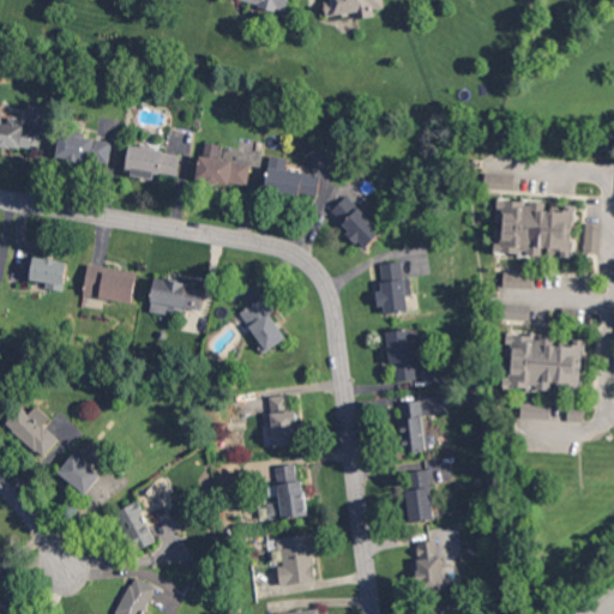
[(238,0),(287,13),(289,0),(238,0)]
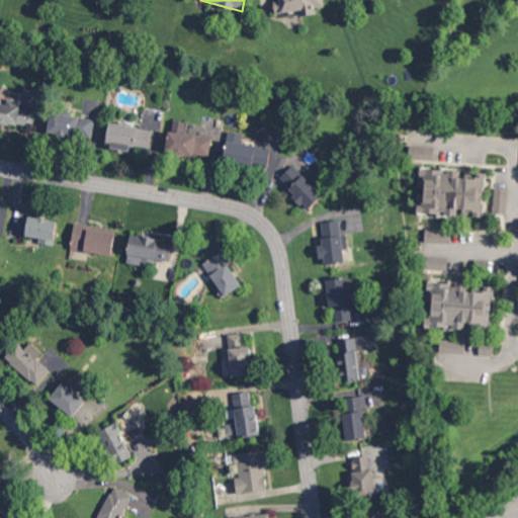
[(276,0),(273,0),(275,13),(297,10),(298,16),(318,13),(317,7),(325,5),(324,0),(276,0)]
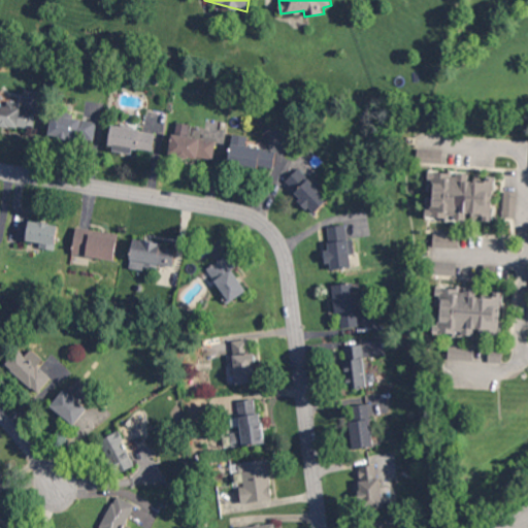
[(0,125),(33,129),(36,109),(0,104),(0,125)]
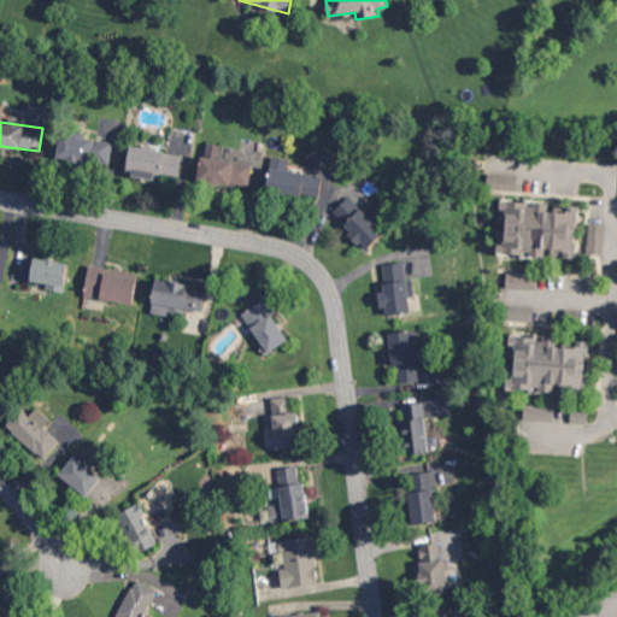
[(57,158),(110,165),(112,141),(59,134),(57,158)]
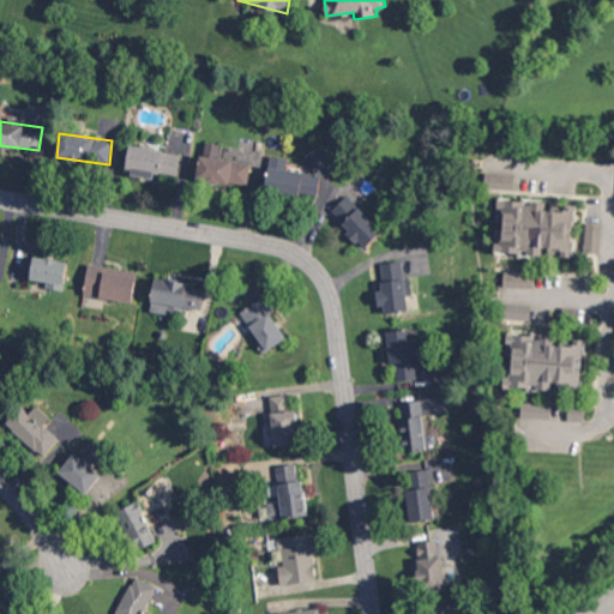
[(198,179),(248,186),(252,163),(221,158),(222,144),(204,142),(198,179)]
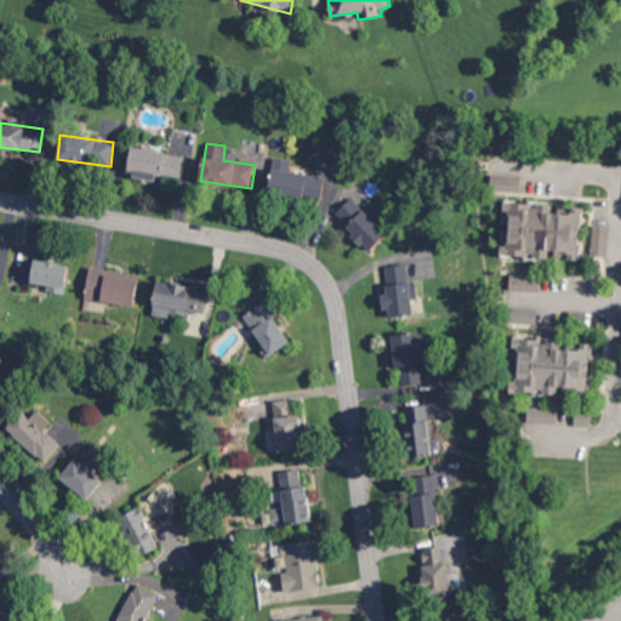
[(129,177),(157,181),(158,176),(180,178),(183,154),(132,148),(129,177)]
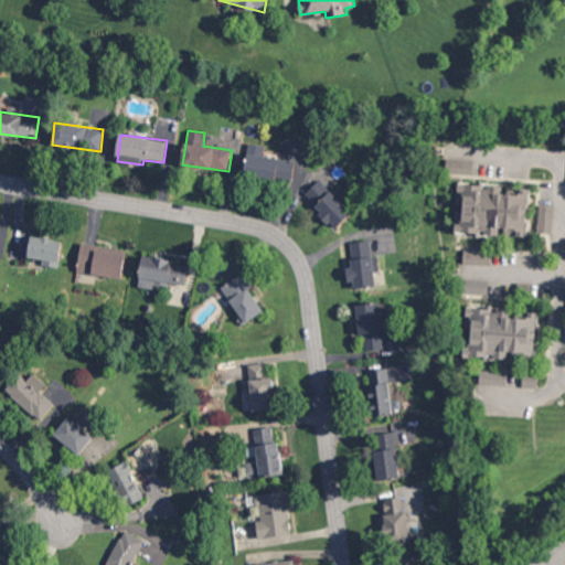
[(292,180),(296,160),(265,157),(266,145),(248,144),(245,174),(292,180)]
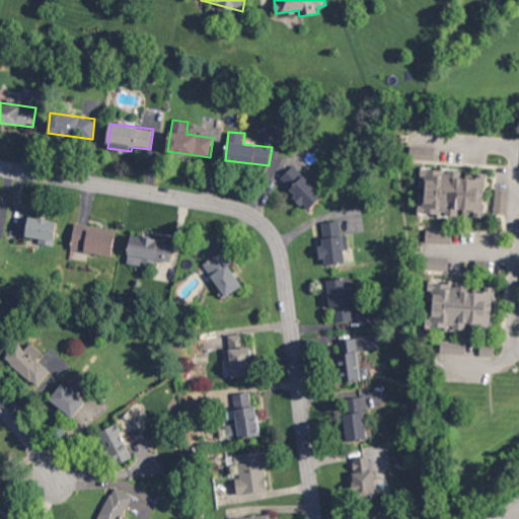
[(435,159),(435,146),(411,147),(411,160),(435,159)]
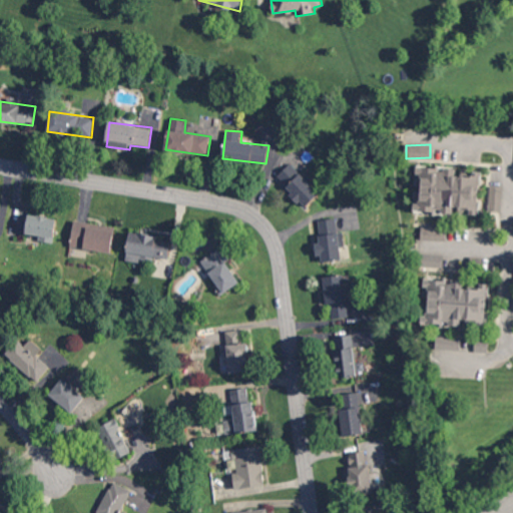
[(320,191),(290,163),(276,178),(306,206),(320,191)]
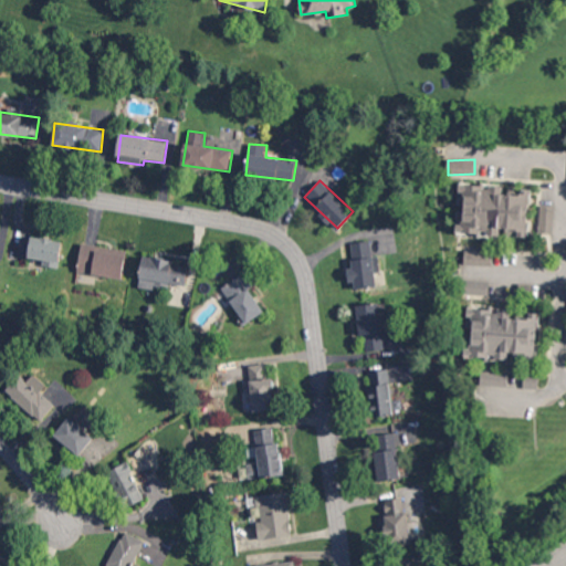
[(457,232),(503,236),(503,233),(527,236),(531,190),(503,188),(503,186),(460,182),(458,208),(457,232)]
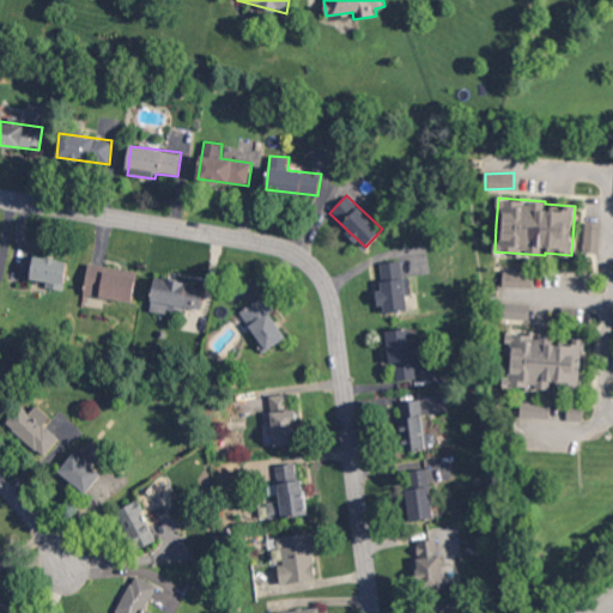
[(600,252),(600,223),(587,223),(587,252),(600,252)]
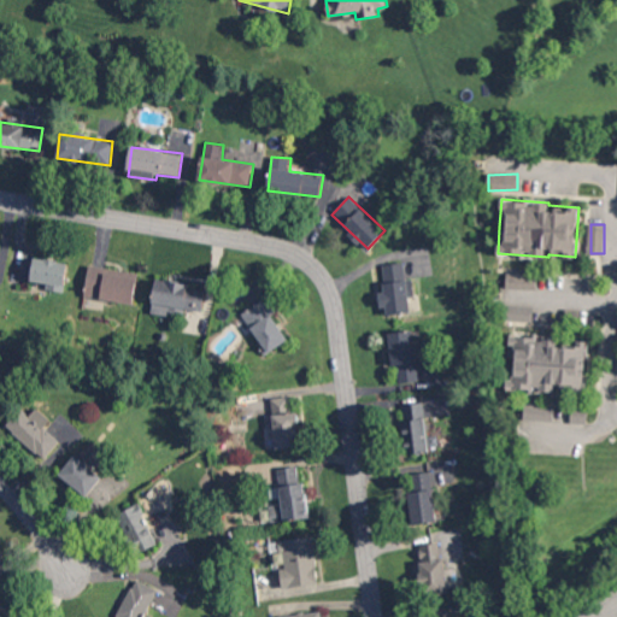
[(68,260),(34,257),(31,281),(48,283),(47,289),(65,291),(68,260)]
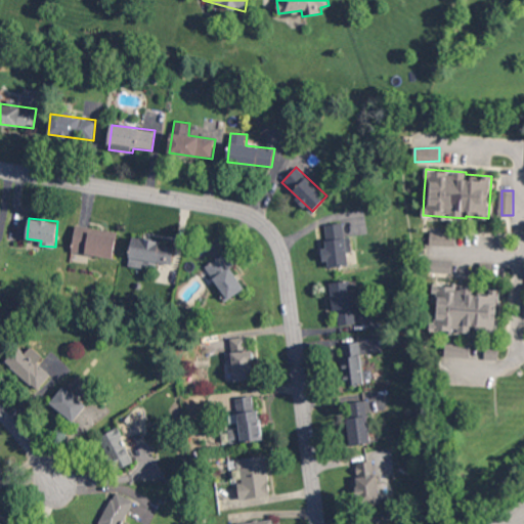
[(347,265),(345,223),(325,223),(326,248),(325,248),(326,266),(347,265)]
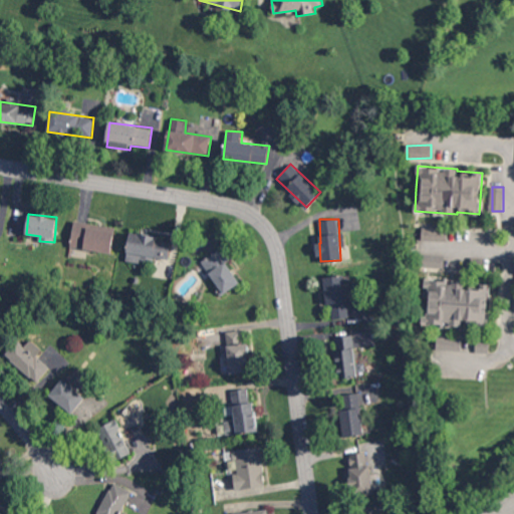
[(111,253),(115,227),(74,220),(70,247),(111,253)]
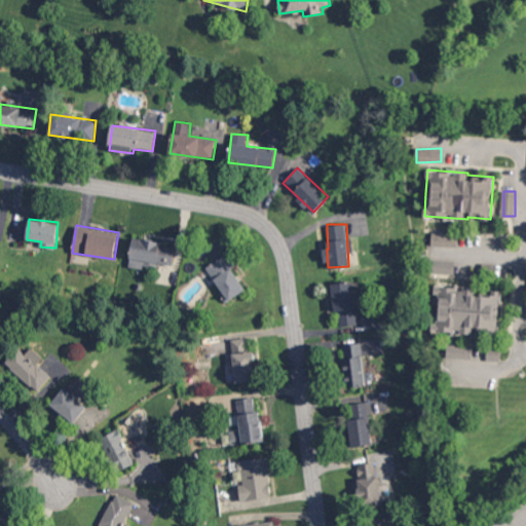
[(176,245),(134,238),(129,266),(156,269),(156,263),(173,265),(176,245)]
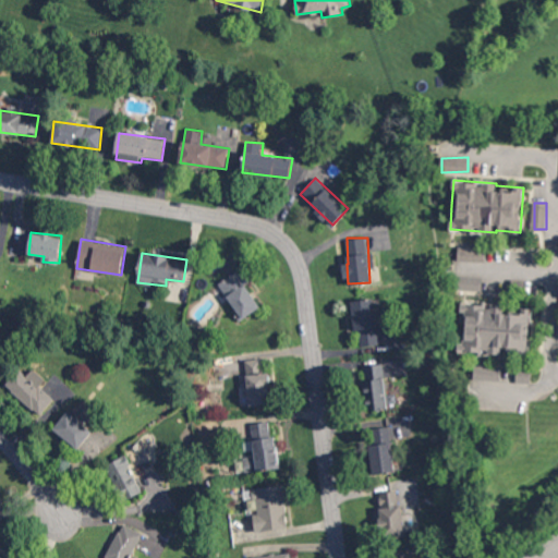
[(262,306),(245,284),(250,281),(241,268),(218,284),(237,308),(233,312),(240,322),(262,306)]
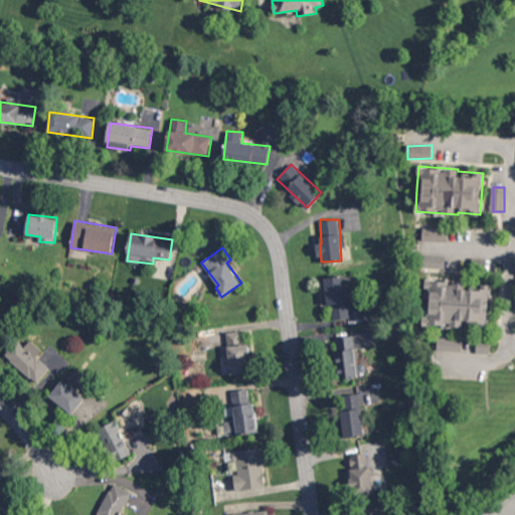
[(326,278),(331,320),(350,318),(346,275),(326,278)]
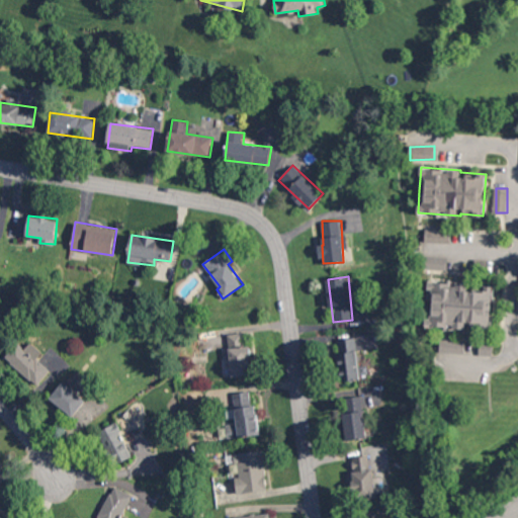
[(429,325),(465,329),(466,322),(490,325),(494,286),(485,285),(485,292),(466,290),(467,282),(445,280),(444,293),(432,291),(429,325)]
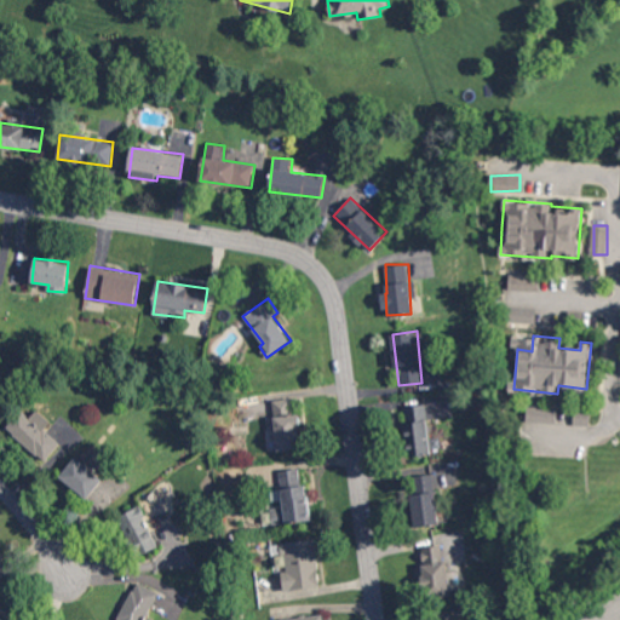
[(300,448),(299,413),(291,413),(291,399),(274,399),(276,449),(300,448)]
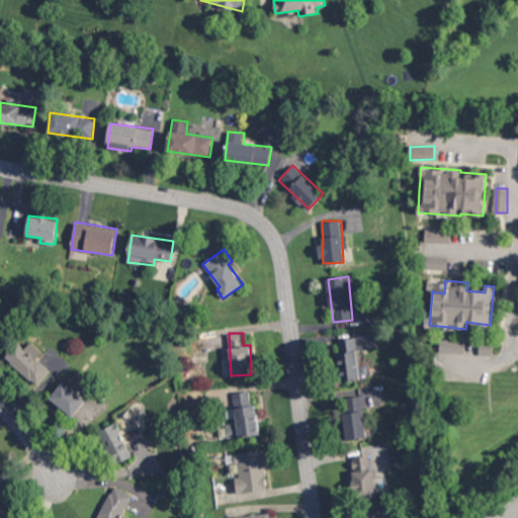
[(341,380),(359,379),(357,338),(339,339),(341,380)]
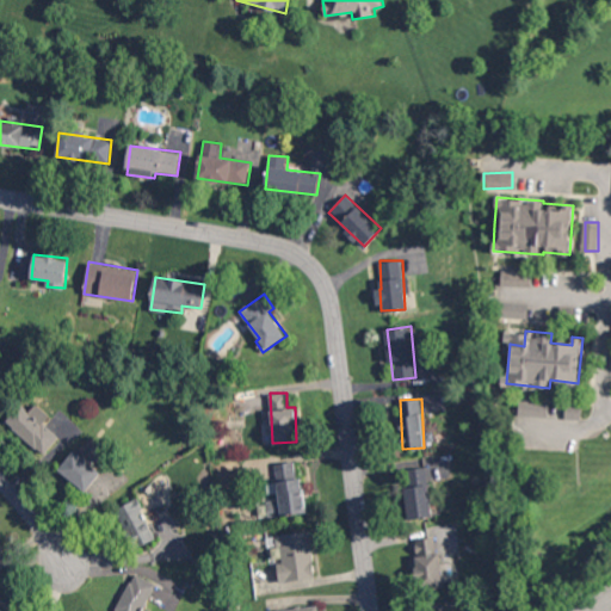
[(522,415),(548,417),(549,401),(522,401),(522,415)]
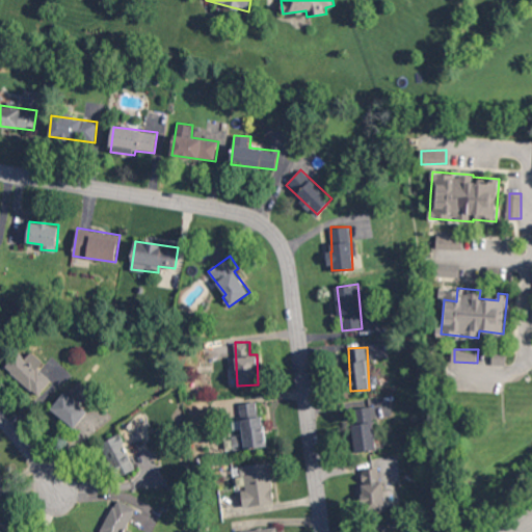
[(6,367),(37,396),(52,380),(38,368),(44,363),(32,351),(25,358),(19,353),(6,367)]
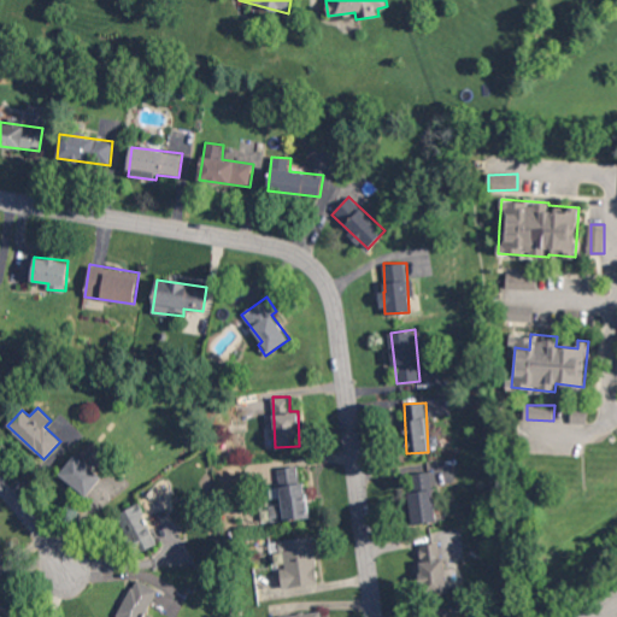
[(59,476),(89,495),(103,474),(72,456),(59,476)]
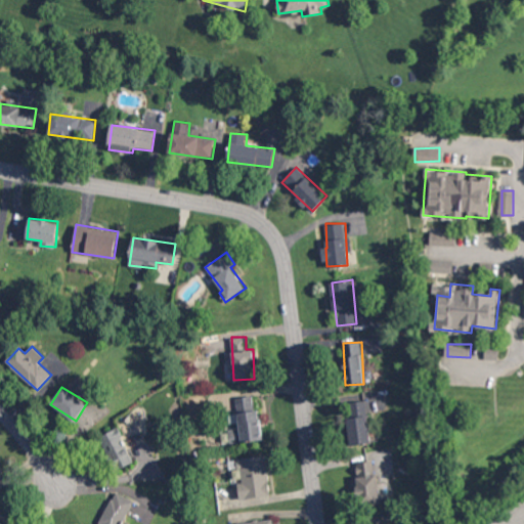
[(261,439),(257,395),(236,397),(238,413),(227,415),(228,423),(238,422),(239,429),(221,431),(223,443),(261,439)]
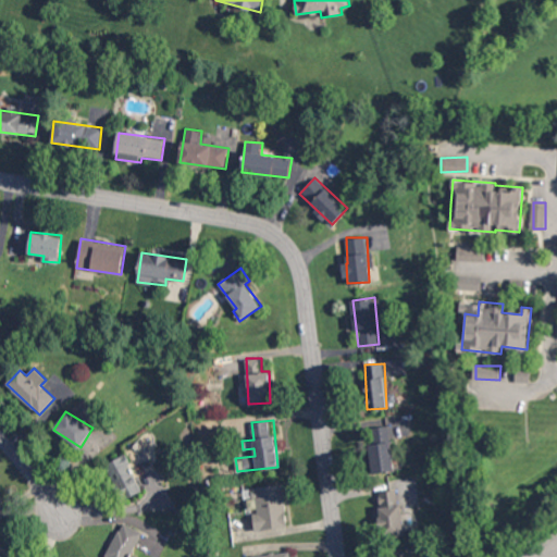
[(374,472),(395,470),(390,425),(369,428),(374,472)]
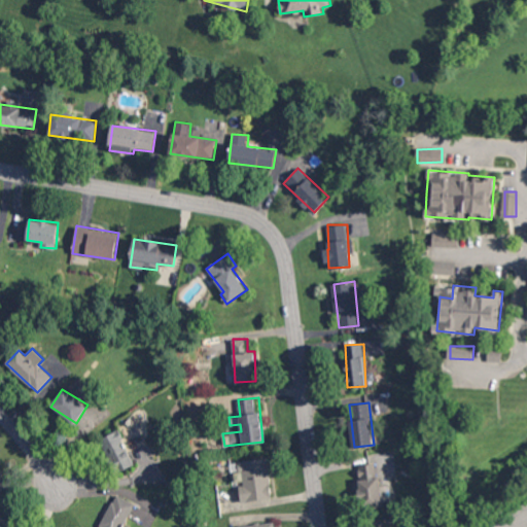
[(117,472),(135,464),(118,429),(101,438),(117,472)]
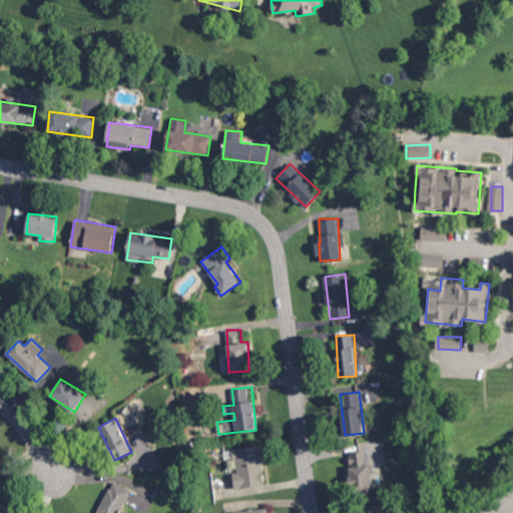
[(235,488),(266,485),(261,446),(225,450),(227,462),(228,462),(230,474),(233,474),(235,488)]
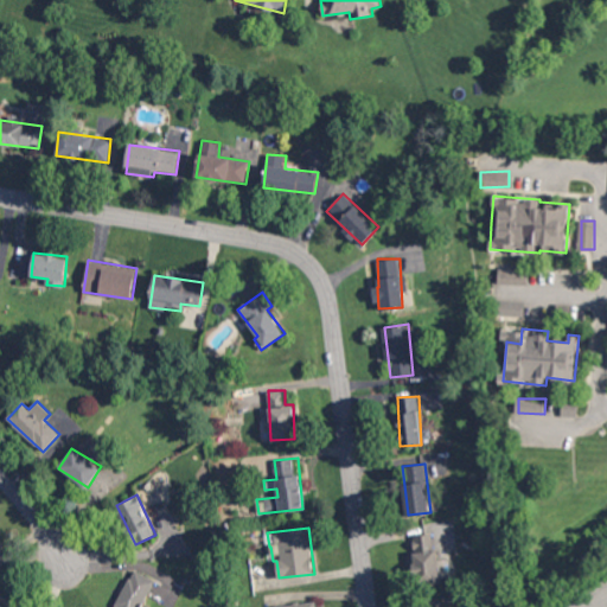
[(413,535),(414,581),(438,580),(435,534),(413,535)]
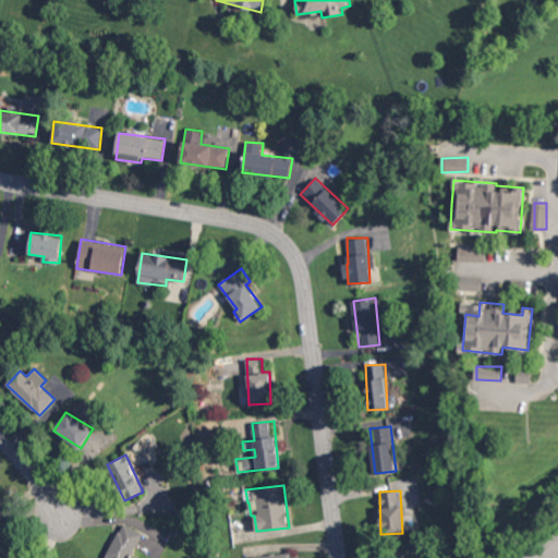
[(107,557),(130,557),(141,531),(120,523),(107,557)]
